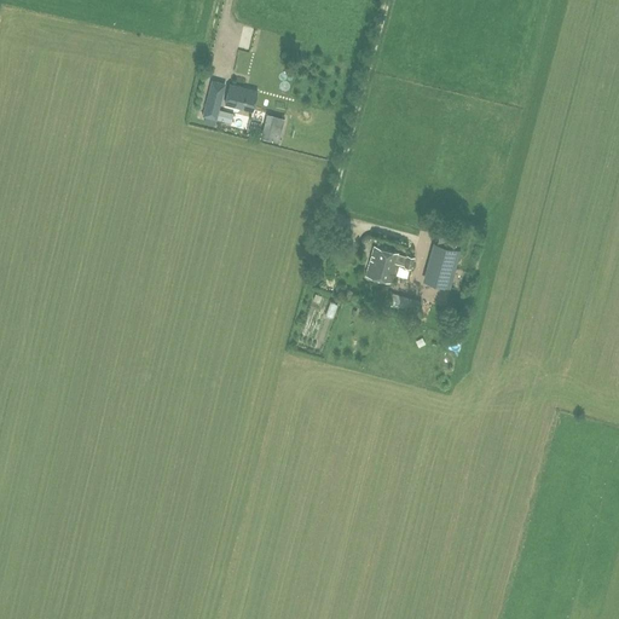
[(258,92),(230,85),(225,104),(253,111),(258,92)]
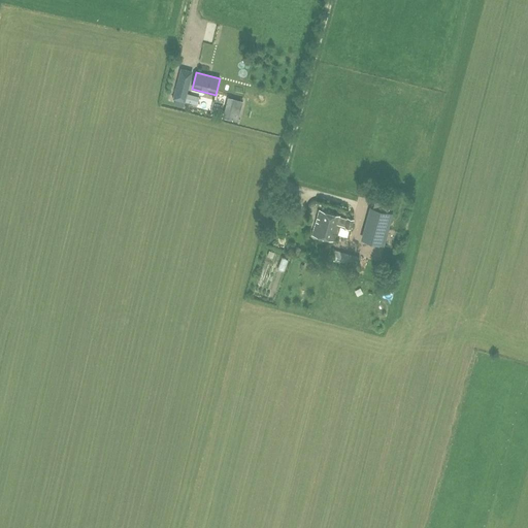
[(177,77),(172,99),(185,102),(187,94),(190,81),(177,77)]
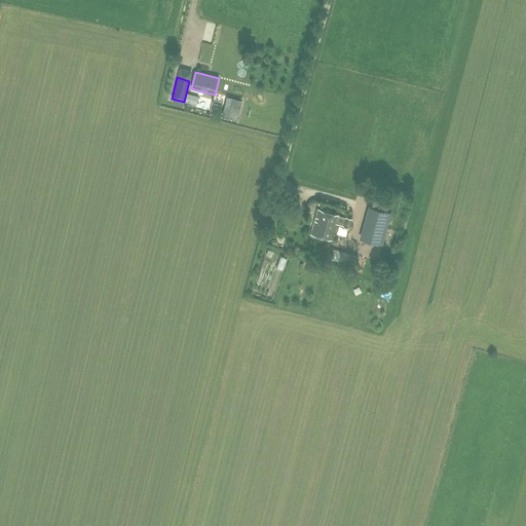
[(186,94),(184,102),(196,105),(198,97),(186,94)]
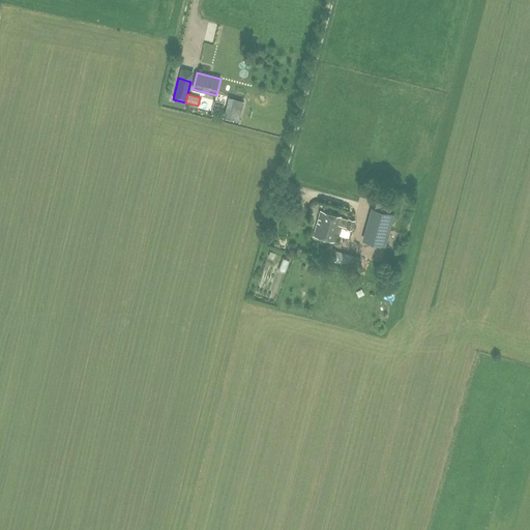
[(238,122),(243,101),(234,98),(229,119),(238,122)]
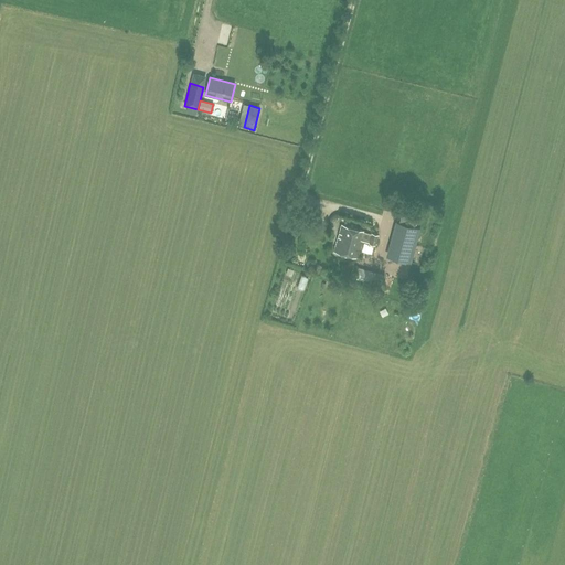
[(411,263),(420,228),(398,222),(388,257),(411,263)]
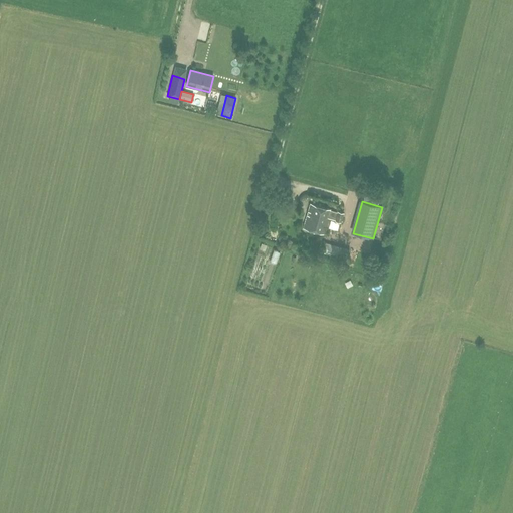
[(344,213),(311,203),(303,228),(325,234),(329,218),(341,222),(344,213)]
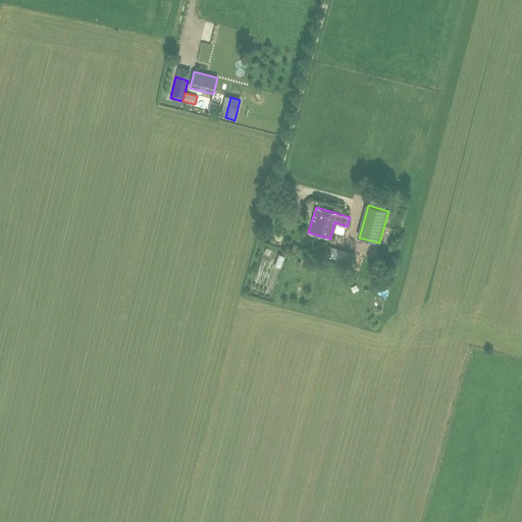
[(355,254),(325,246),(323,255),(352,263),(355,254)]
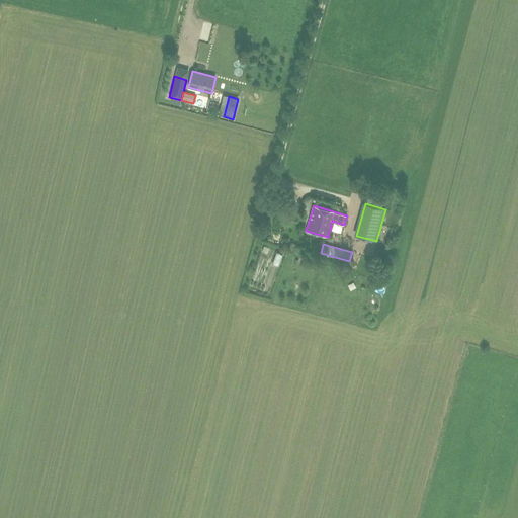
[(257,282),(254,287),(263,291),(266,286),(257,282)]
